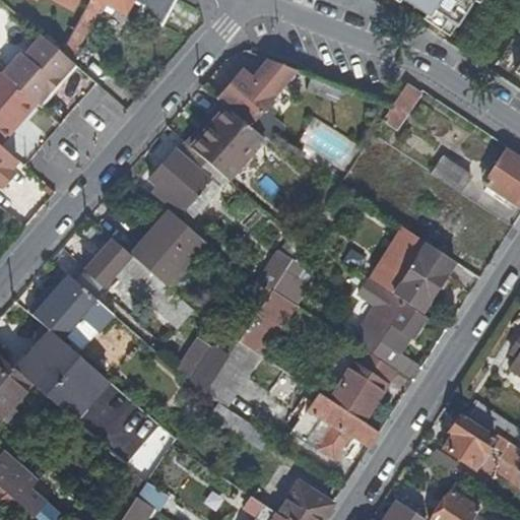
[(57,0),(75,9),(77,0),(57,0)]
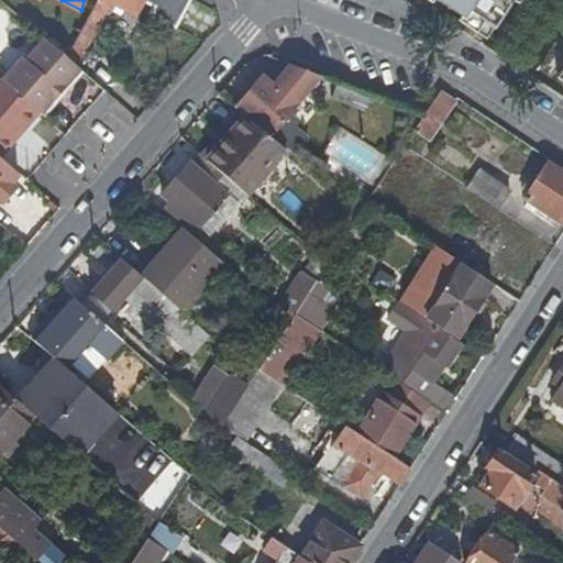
[(111,3),(105,0),(95,0),(65,57),(77,68),(85,54),(111,3)]
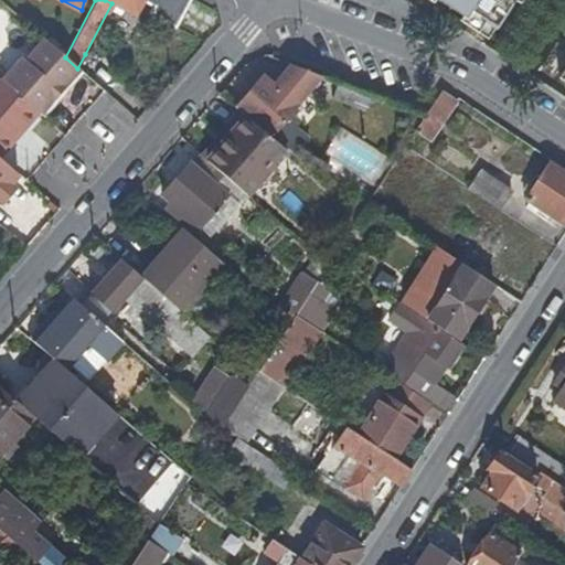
[(146,0),(105,0),(112,3),(137,17),(145,2),(146,0)]
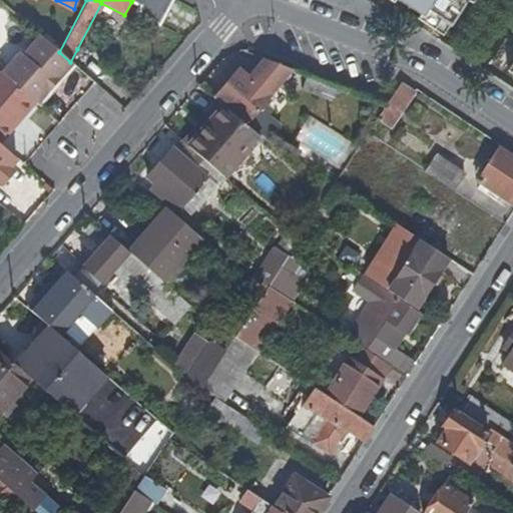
[(173,0),(132,0),(131,2),(140,7),(135,16),(159,29),(173,0)]
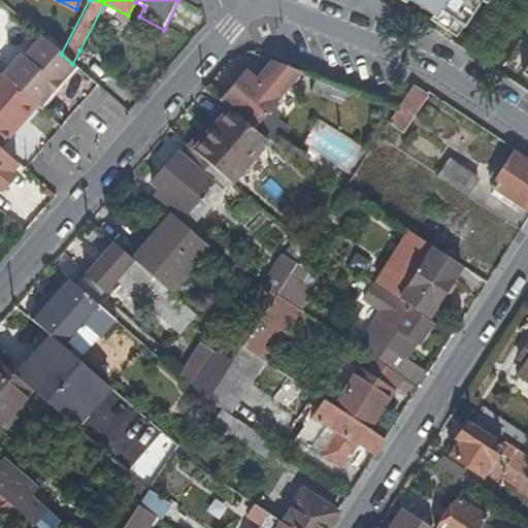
[(409,0),(434,15),(431,21),(449,32),(451,29),(458,34),(480,0),(409,0)]
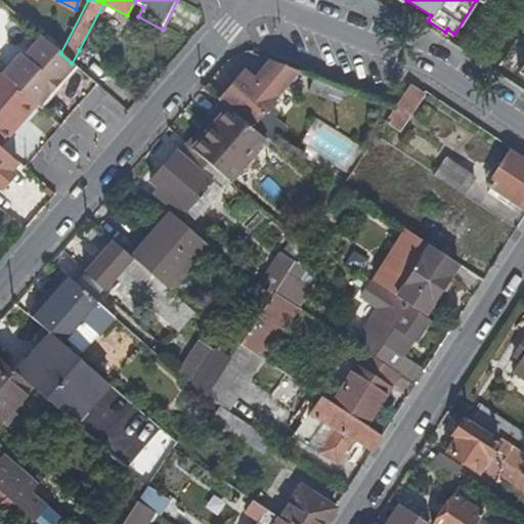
[(447,29),(445,32),(452,37),(454,34),(447,29)]
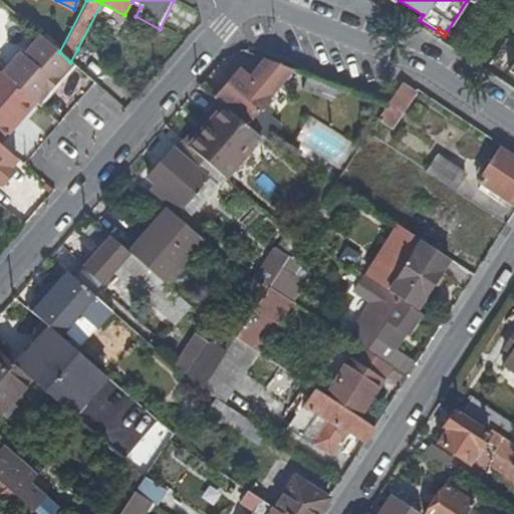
[(59,52),(39,34),(21,54),(19,52),(0,72),(36,103),(37,105),(73,64),(70,62),(59,52)]
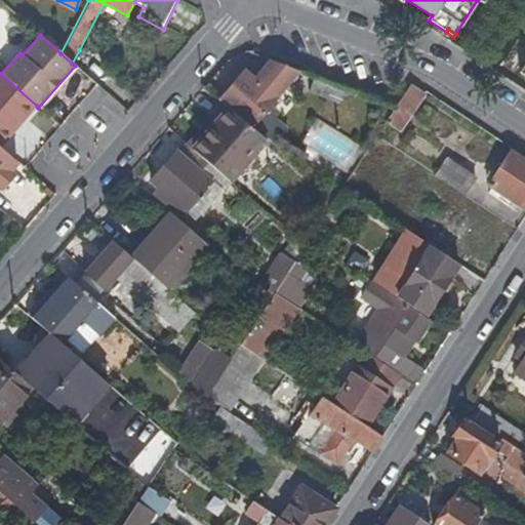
[(79,50),(72,64),(75,66),(95,85),(104,91),(113,80),(79,50)]
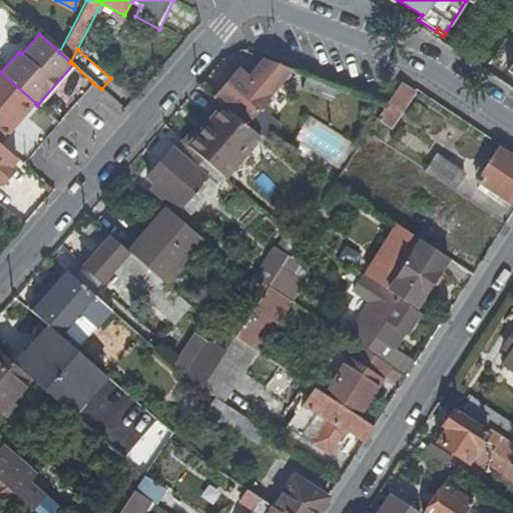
[(295,68),(268,57),(258,69),(265,73),(280,85),(295,68)]
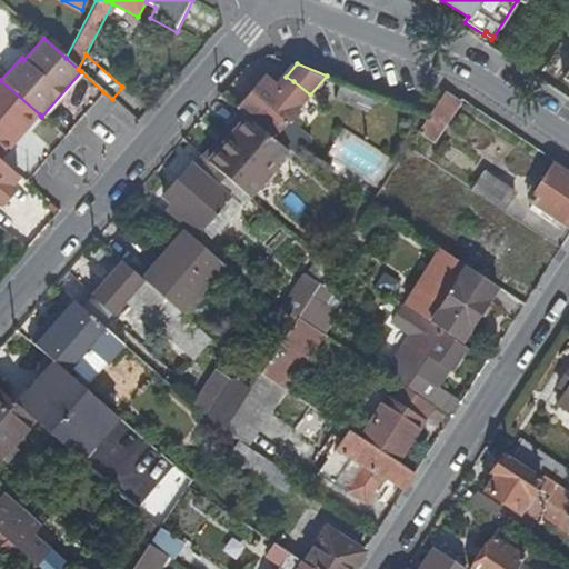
[(268,77),(242,107),(243,108),(268,128),(288,142),(303,153),(319,135),(306,123),(309,119),(298,110),(301,106),(310,95),(293,81),(286,77),(278,86),(268,77)]
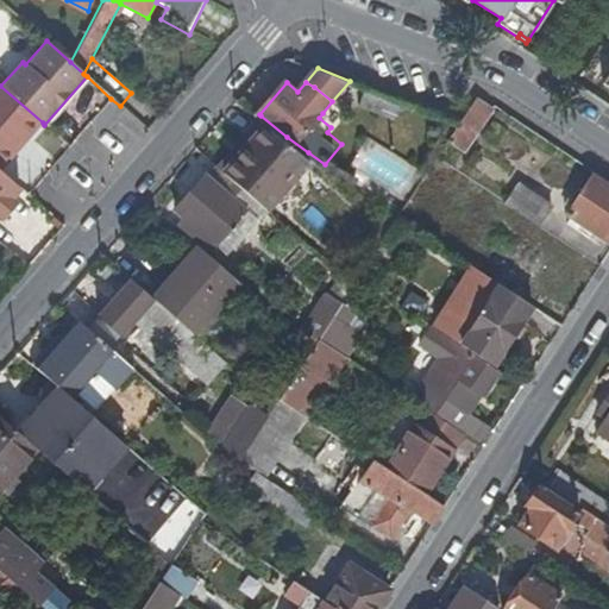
[(0,86),(0,170),(1,171),(43,123),(0,86)]
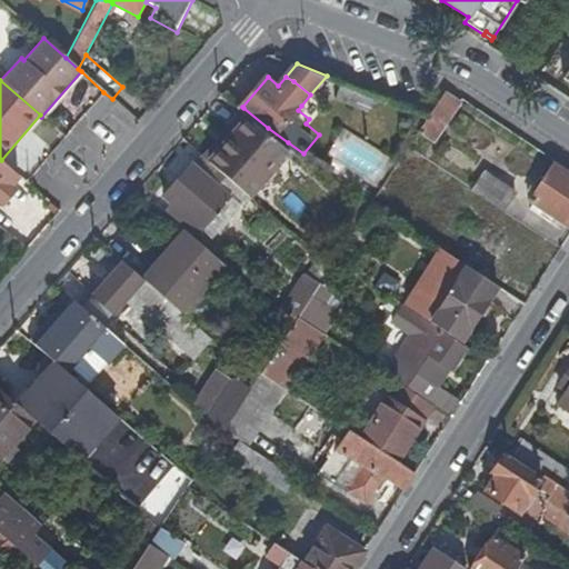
[(376,93),(343,82),(338,97),(370,109),(376,93)]
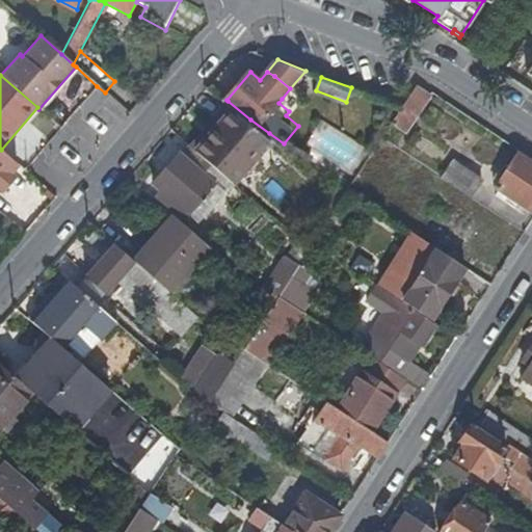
[(432,91),(418,82),(402,106),(396,116),(408,126),(411,121),(415,123),(423,110),(421,109),(432,91)]
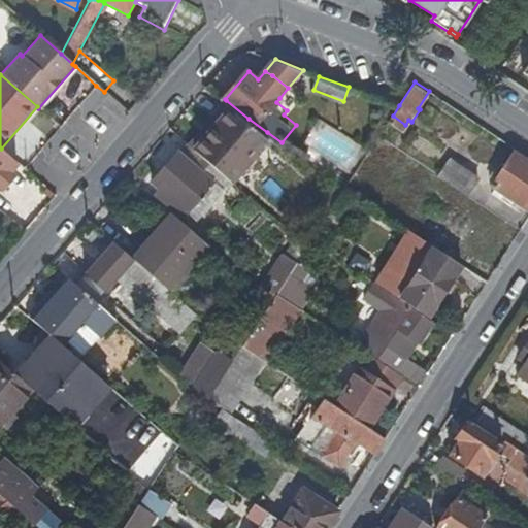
[(219,118),(194,149),(232,177),(267,132),(249,119),(226,100),(215,114),(219,118)]
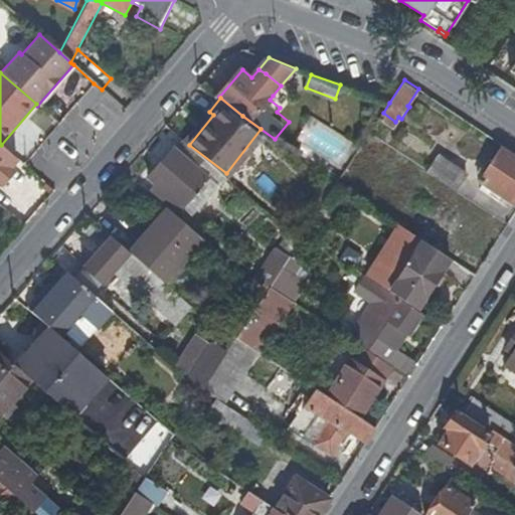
[(213,115),(209,112),(185,142),(189,145),(213,115)]
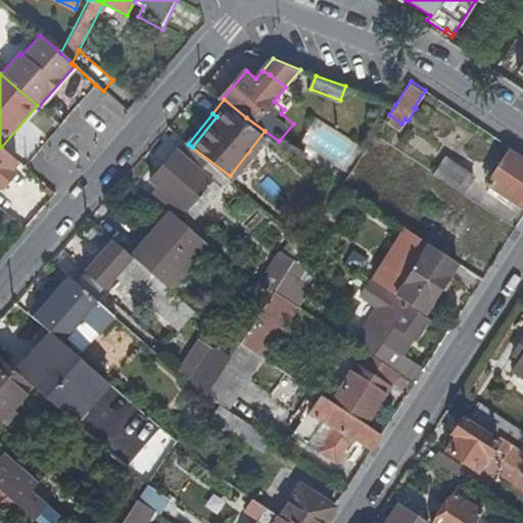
[(1,147),(0,146),(0,174),(3,178),(17,161),(1,147)]
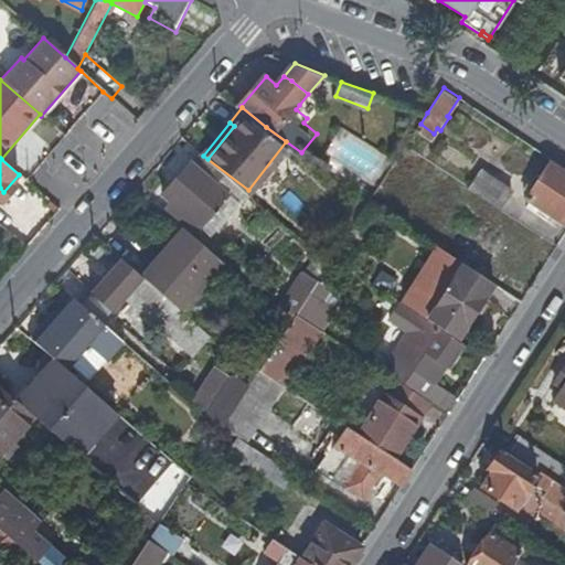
[(564,172),(552,163),(529,199),(564,222),(564,221),(564,172)]
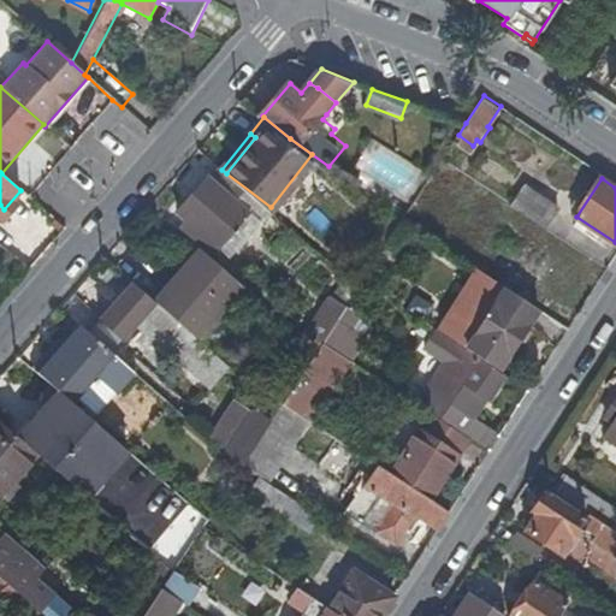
[(187,218),(177,230),(200,248),(213,260),(252,213),(209,179),(182,214),(187,218)]
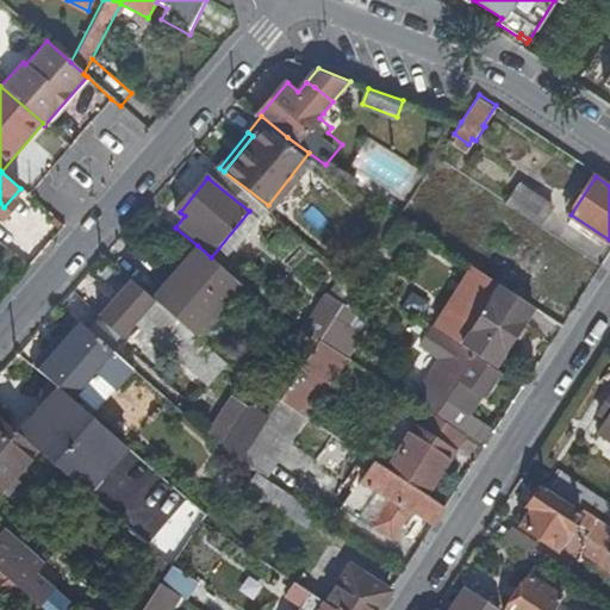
[(526,178),(509,201),(546,226),(561,204),(526,178)]
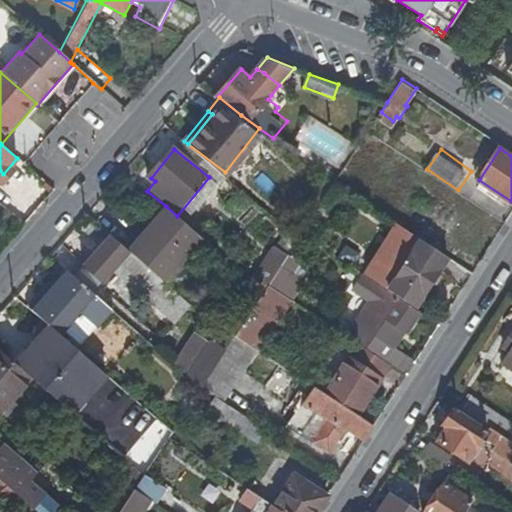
[(177,216),(166,206),(130,250),(165,278),(201,234),(177,216)]
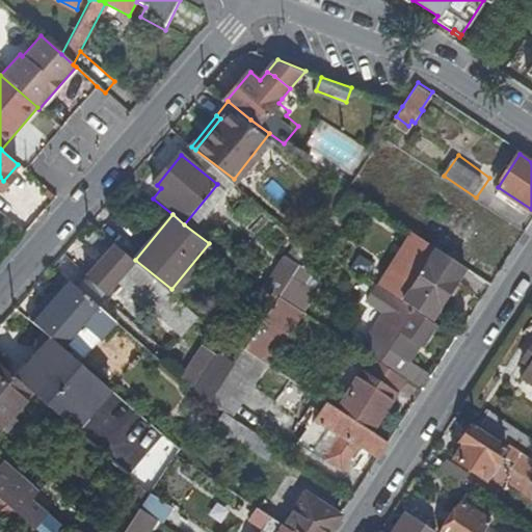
[(466,269),(423,241),(400,278),(413,287),(410,290),(437,309),(466,269)]
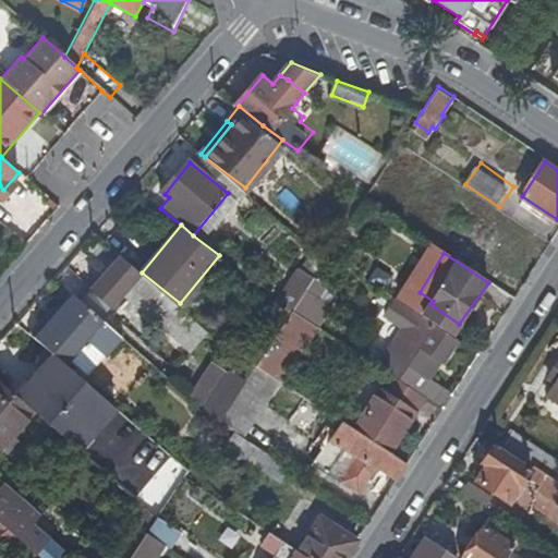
[(142,273),(121,256),(96,287),(118,305),(128,292),(184,338),(199,319),(180,303),(142,273)]
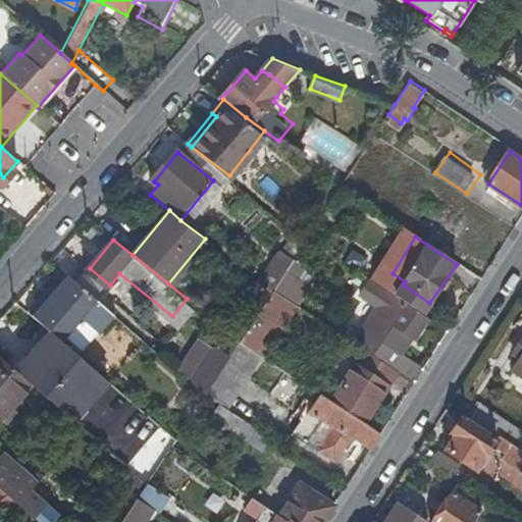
[(263,271),(279,282),(296,256),(279,246),(263,271)]
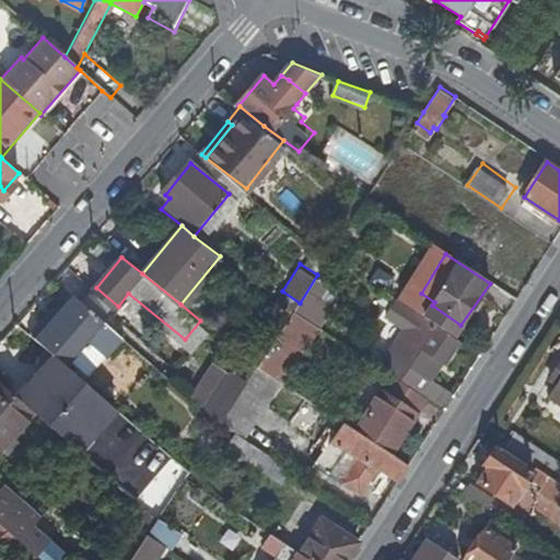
[(385,291),(395,276),(376,265),(368,280),(385,291)]
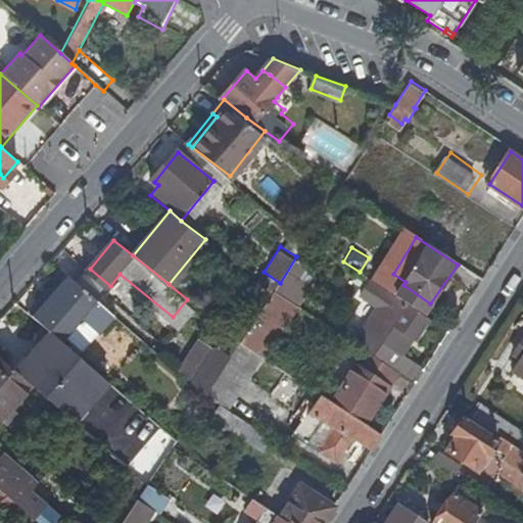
[(280,283),(277,286),(302,303),(315,285),(300,275),(308,263),(297,255),(296,256),(280,283)]
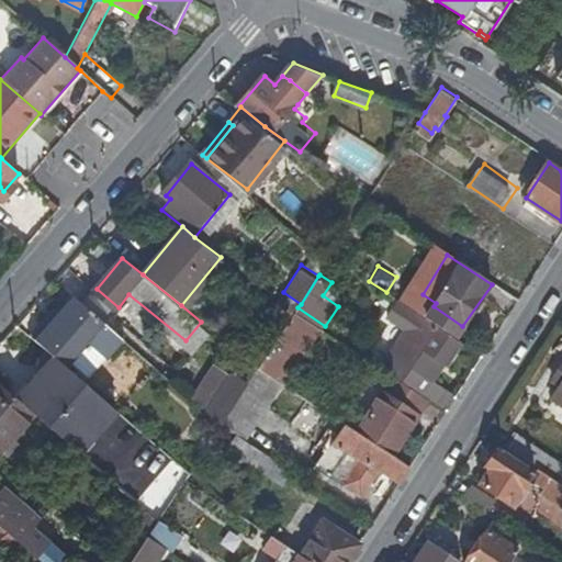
[(420,292),(413,288),(408,295),(417,300),(420,292)]
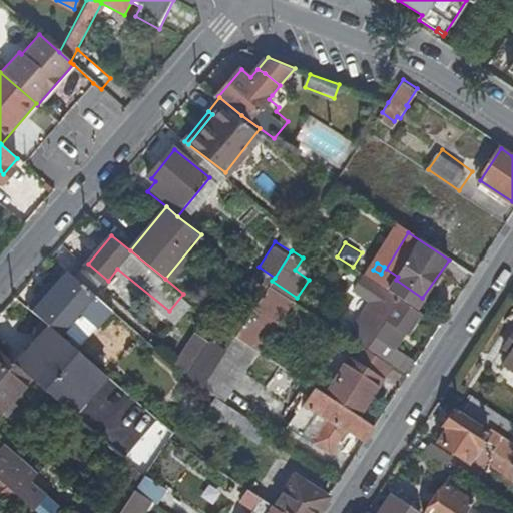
[(88,264),(77,277),(97,294),(108,281),(88,264)]
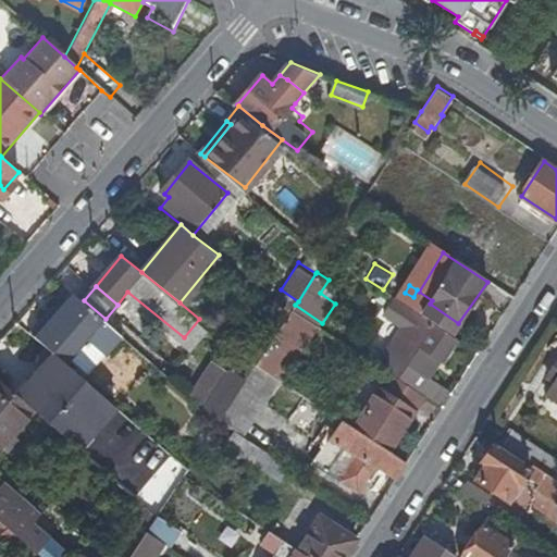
[(84,300),(76,294),(37,341),(54,355),(69,366),(91,338),(106,349),(121,331),(106,319),(84,300)]
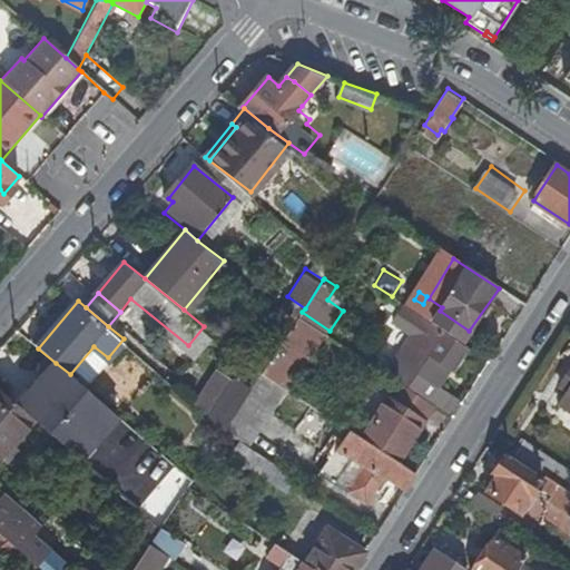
[(269,362),(265,369),(290,385),(293,387),(330,331),(302,312),(297,321),(269,362)]
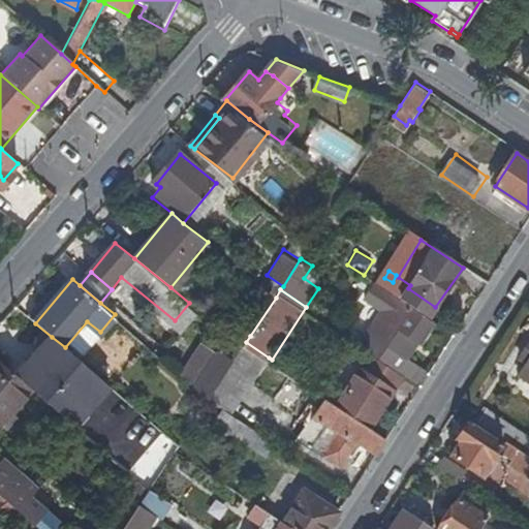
[(382,314),(362,345),(371,352),(399,371),(415,347),(419,349),(433,330),(392,302),(374,289),(366,302),(382,314)]
